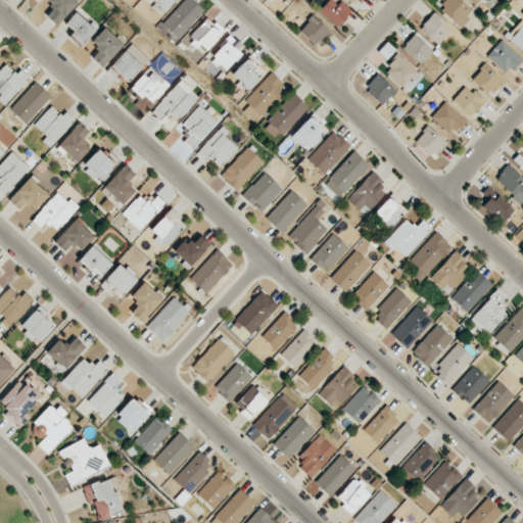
[(78,2),(75,0),(45,0),(45,1),(52,8),(46,15),(56,25),(78,2)]
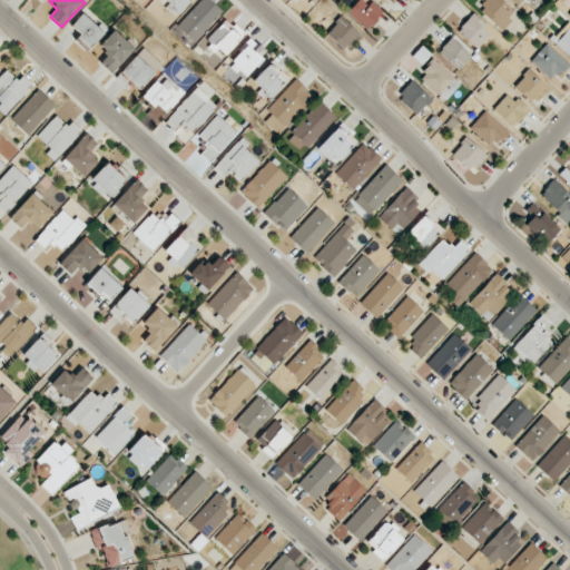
[(190,0),(160,0),(178,15),(190,0)]
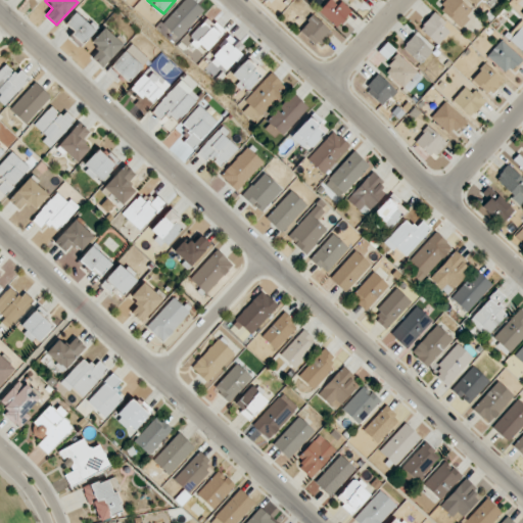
[(203,8),(192,0),(182,0),(163,26),(180,39),(203,8)]
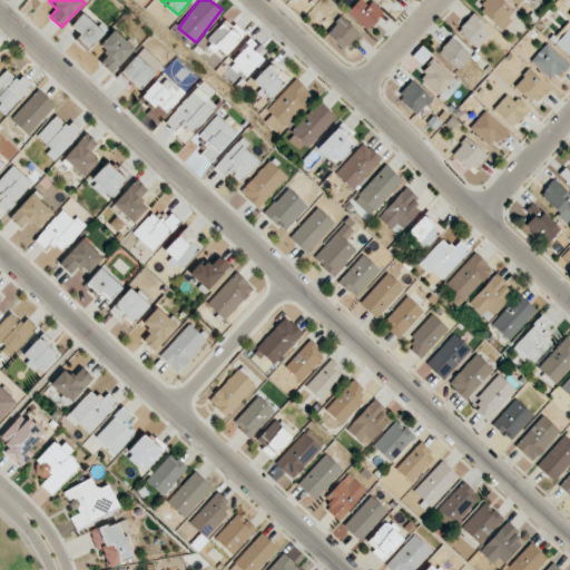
[(371,1),(367,6),(361,0),(357,0),(347,12),(367,30),(383,12),(371,1)]
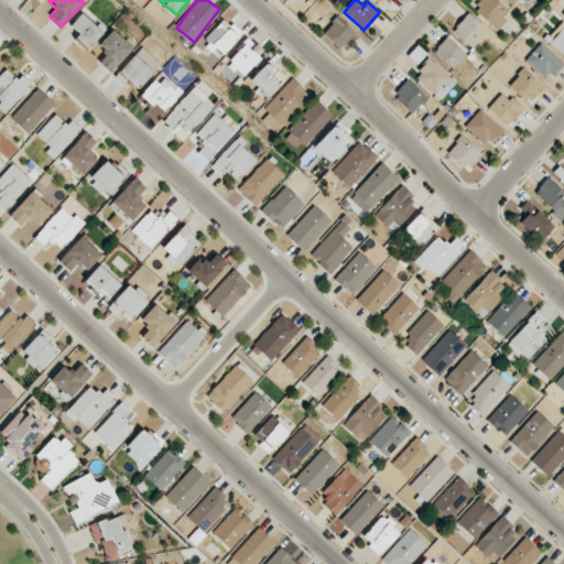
[(476,0),(478,1),(473,8),(496,29),(511,12),(497,0),(476,0)]
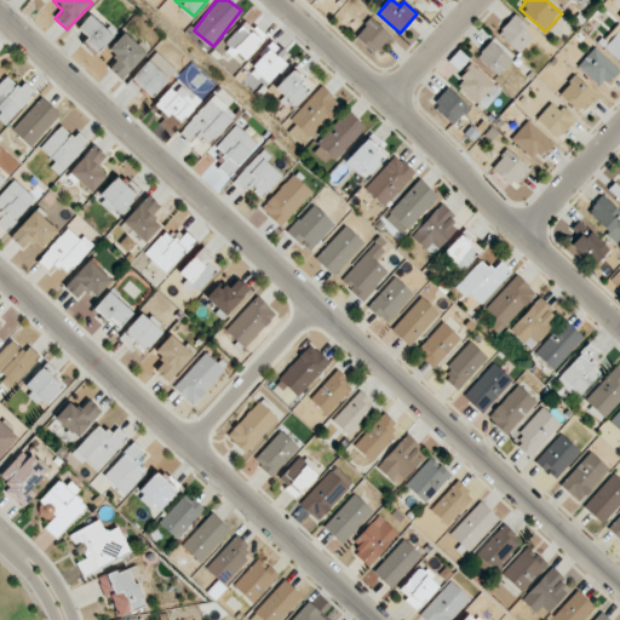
[(75,30),(98,51),(116,32),(109,26),(105,29),(90,15),(75,30)]
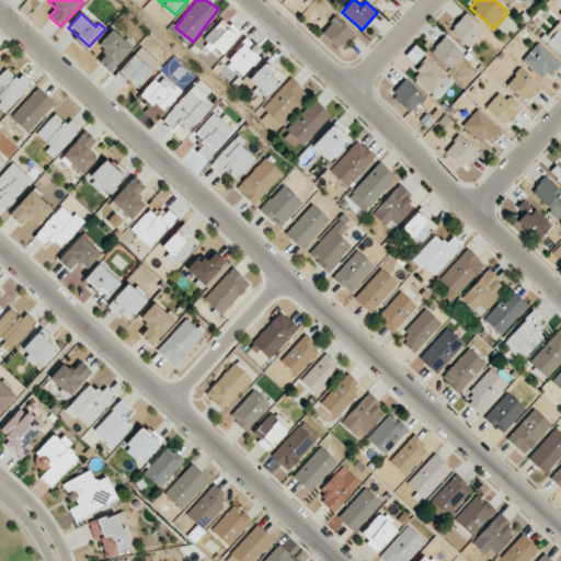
[(449,31),(469,48),(484,32),(465,14),(449,31)]
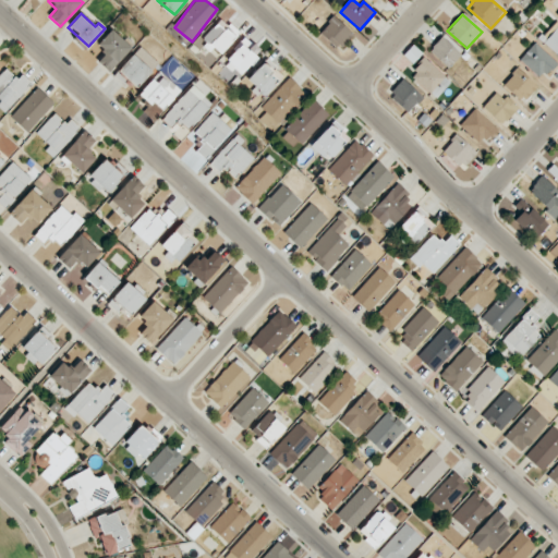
[(353,35),(334,16),(319,32),(340,50),(353,35)]
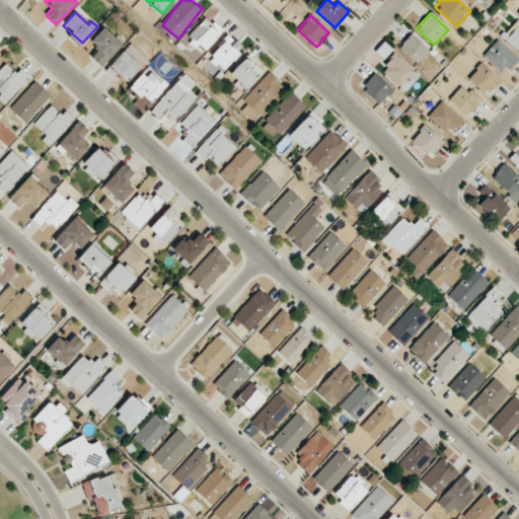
[(205,52),(222,30),(205,16),(188,39),(205,52)]
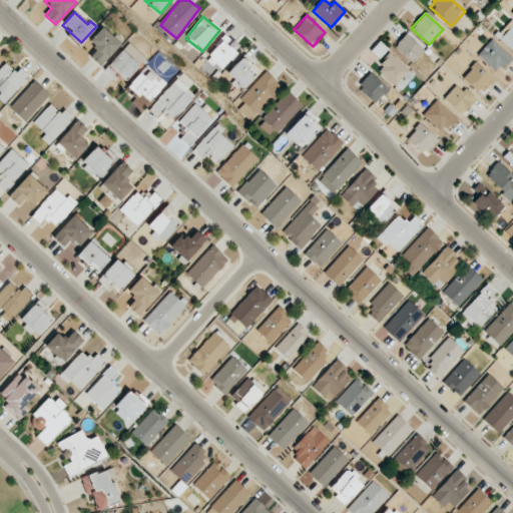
[(512,50),(512,23),(500,38),(512,50)]
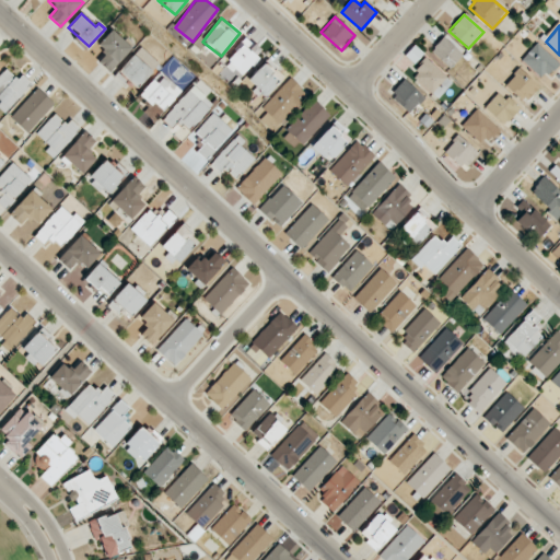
[(98,61),(109,71),(131,48),(112,30),(96,46),(105,54),(98,61)]
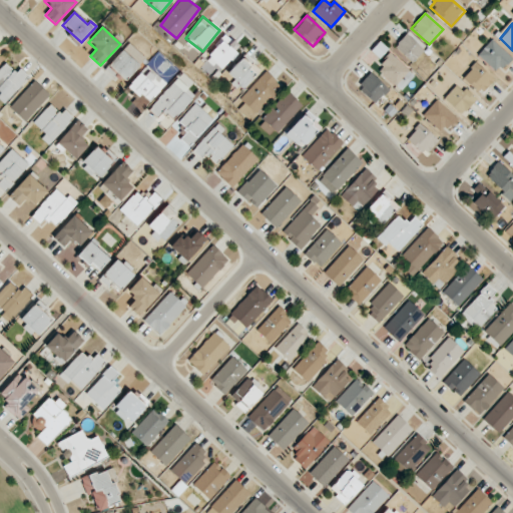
[(395,46),(412,63),(424,50),(407,33),(395,46)]
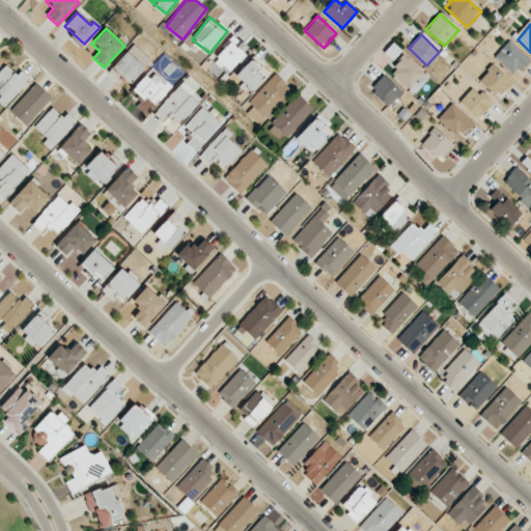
[(228,72),(248,49),(233,36),(214,59),(228,72)]
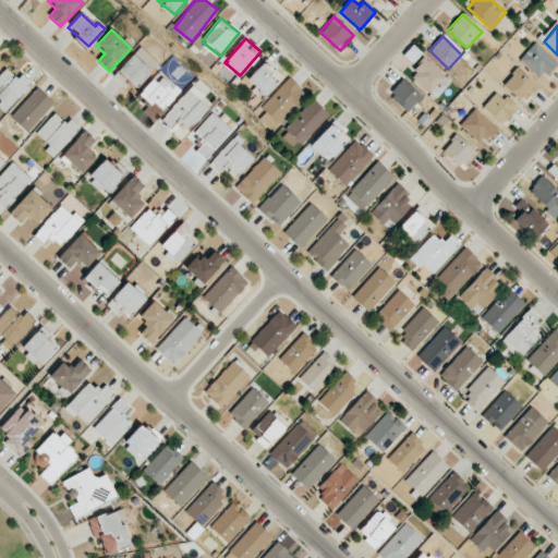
[(541,79),(556,62),(535,43),(519,59),(541,79)]
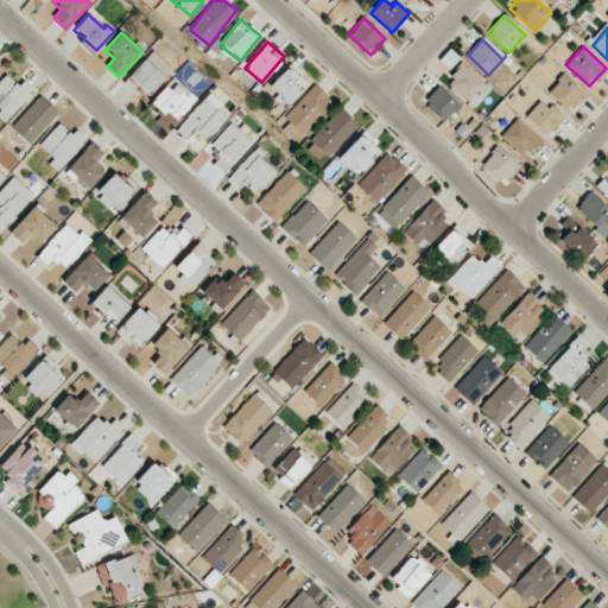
[(127,78),(146,97),(172,69),(153,51),(127,78)]
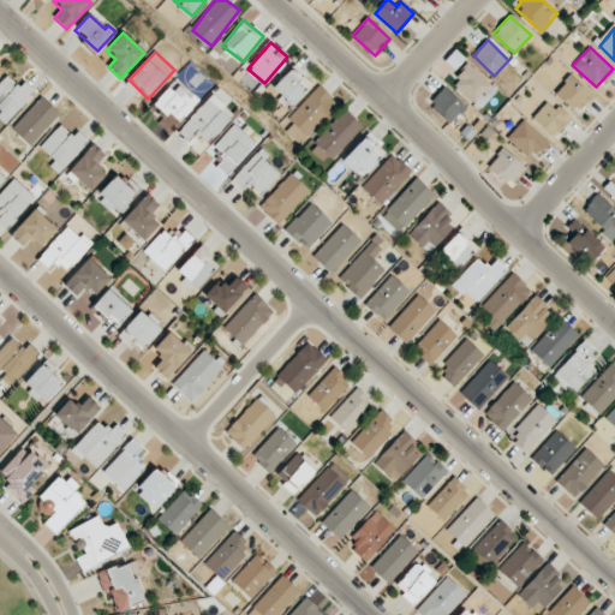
[(452,82),(478,109),(496,91),(470,64),(452,82)]
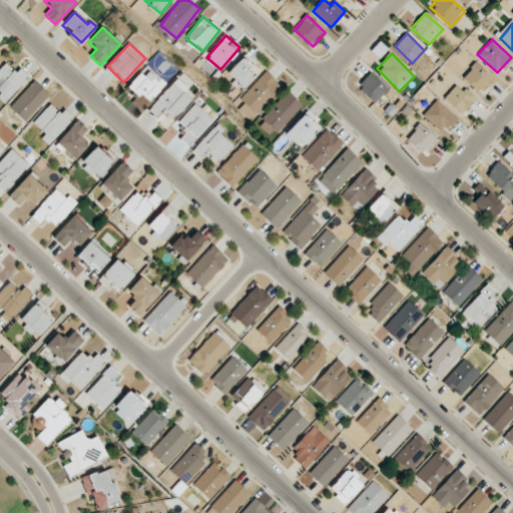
[(0,68),(0,92),(1,93),(0,94),(0,99),(4,104),(29,76),(20,68),(16,72),(5,63),(0,68)]
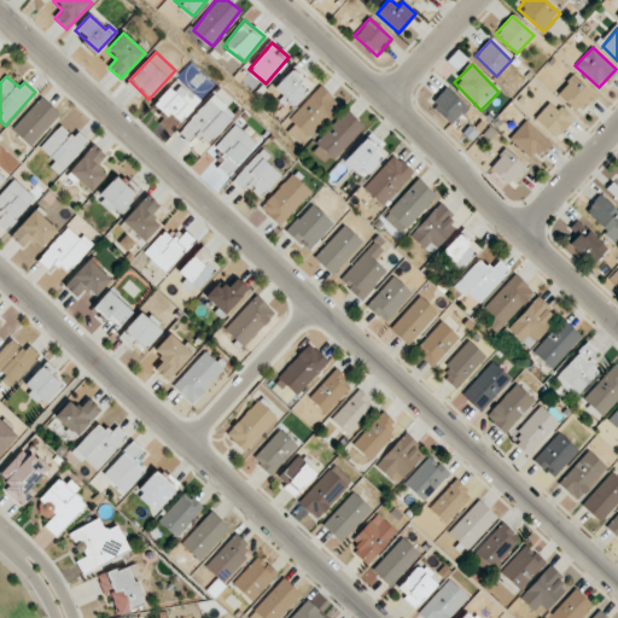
[(579,114),(595,95),(573,76),(558,93),(579,114)]
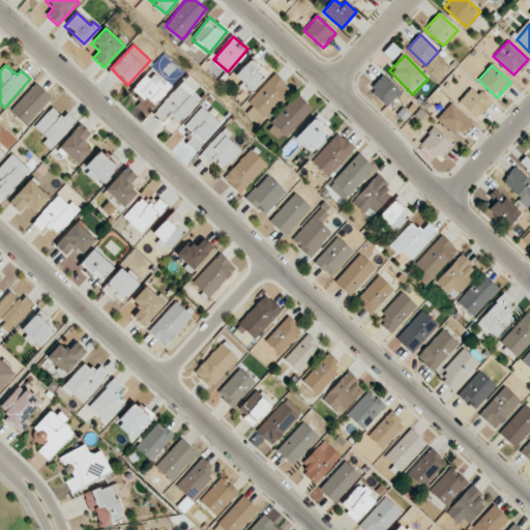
[(171,86),(151,67),(133,88),(152,107),(171,86)]
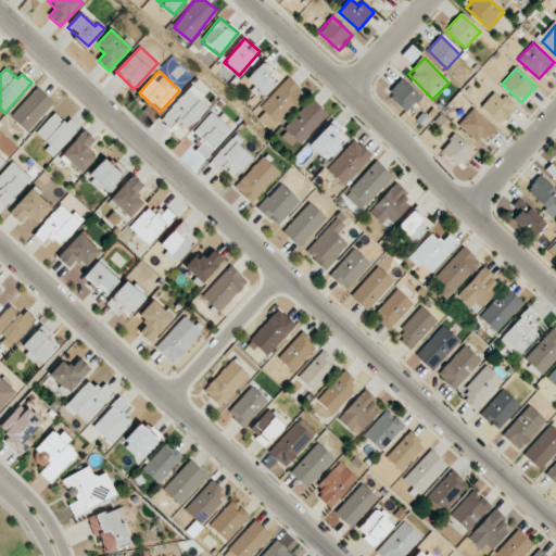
[(255,115),(273,130),(305,92),(288,77),(255,115)]
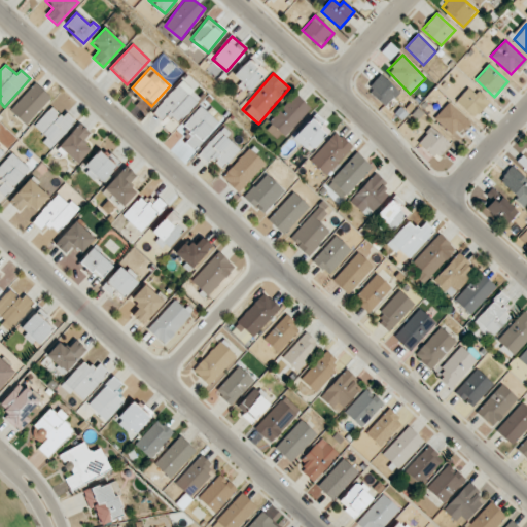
[(385,107),(398,93),(381,74),(366,89),(385,107)]
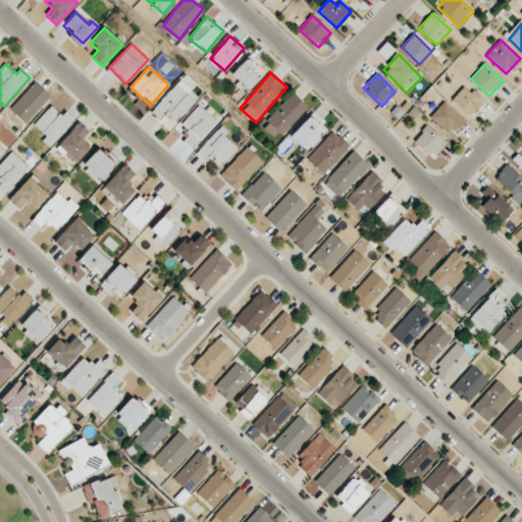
[(199,98),(180,80),(150,111),(169,129),(199,98)]
